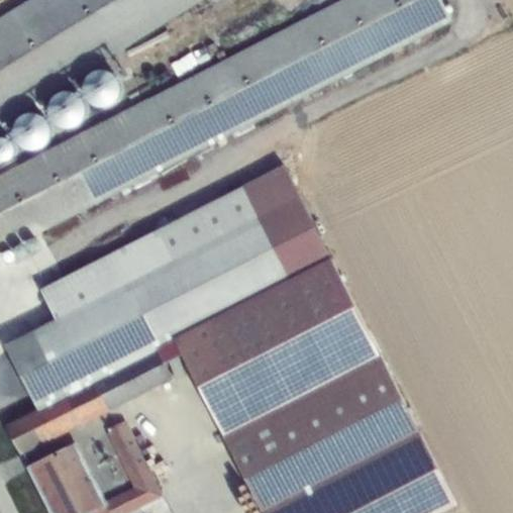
[(0,243),(449,18),(440,0),(347,0),(0,175),(0,243)]
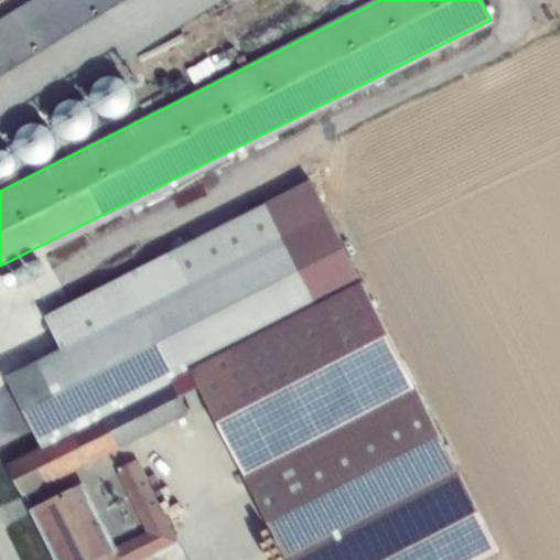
[(23,0),(0,14),(0,131),(213,0),(23,0)]
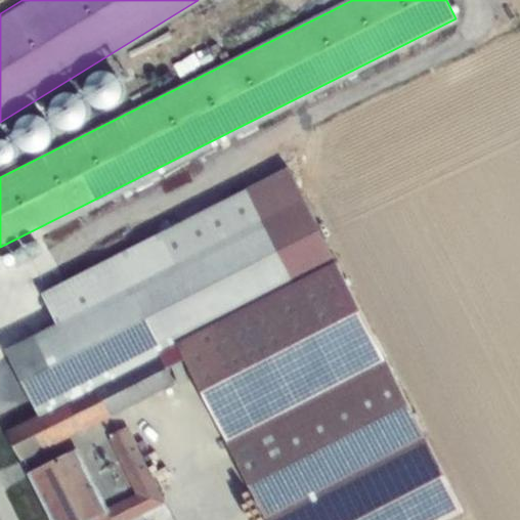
[(6,429),(19,456),(171,379),(190,370),(227,447),(264,419),(383,357),(286,168),(39,293),(54,323),(3,349),(35,416),(6,429)]
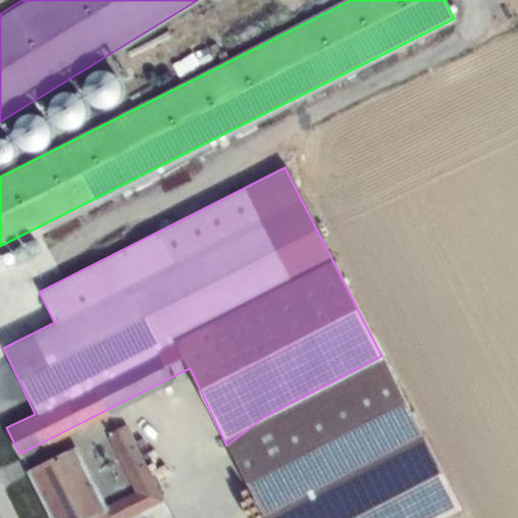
[(263,417),(226,446),(263,517),(434,517),(459,506),(381,356),(263,417)]
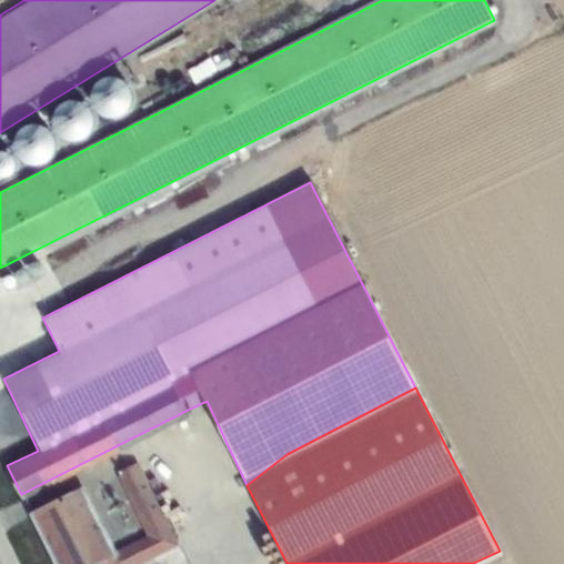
[(30,512),(56,563),(128,563),(172,542),(132,461),(116,469),(148,534),(112,551),(80,487),(30,512)]
